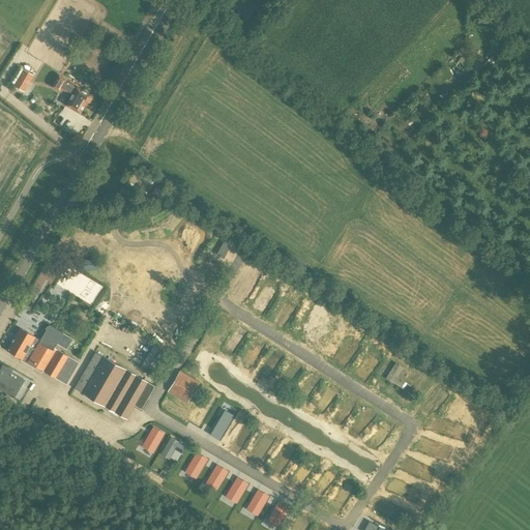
[(21,67),(10,85),(24,92),(33,76),(21,67)]
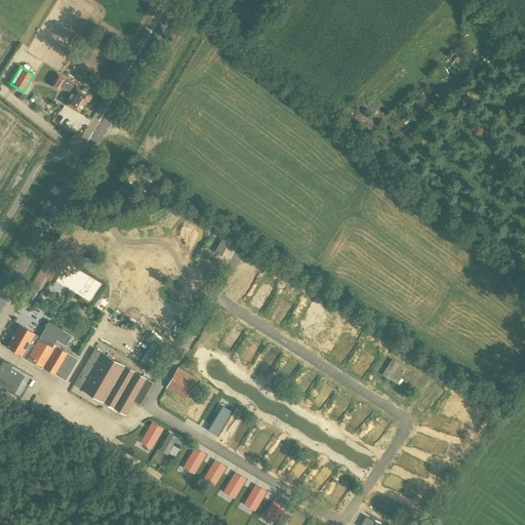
[(62,89),(70,94),(65,104),(79,112),(85,102),(88,101),(91,96),(90,93),(57,74),(51,86),(61,92),(62,89)]
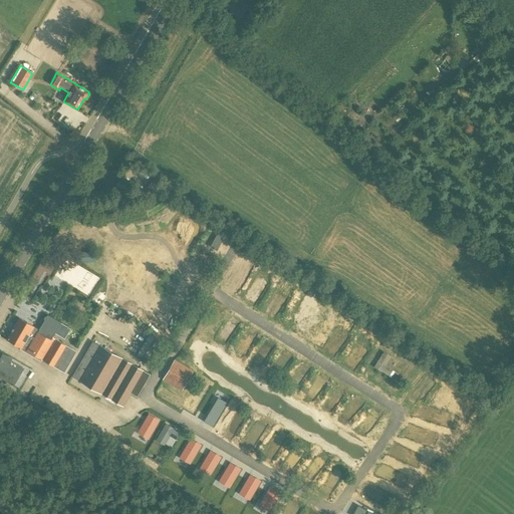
[(234,292),(245,274),(235,267),(223,286),(234,292)]
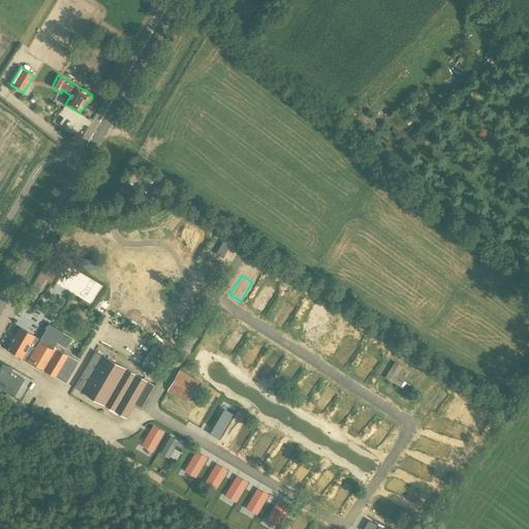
[(310,329),(325,338),(339,318),(323,308),(310,329)]
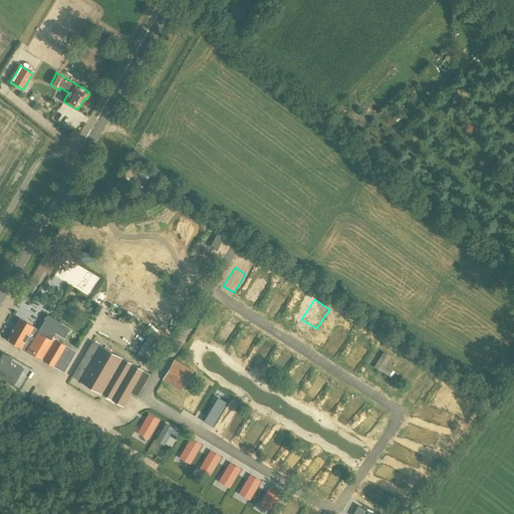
[(20,349),(32,356),(33,354),(64,372),(76,351),(67,345),(69,341),(64,338),(70,328),(47,314),(47,316),(45,316),(44,318),(44,320),(39,329),(19,317),(6,339),(20,347),(20,349)]
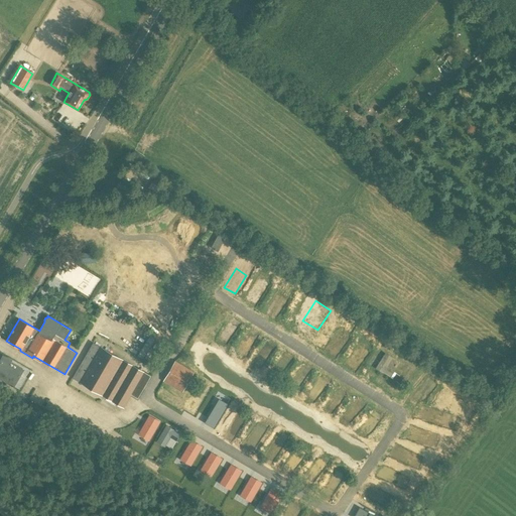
[(137,399),(150,376),(93,343),(73,378),(123,407),(130,395),(137,399)]
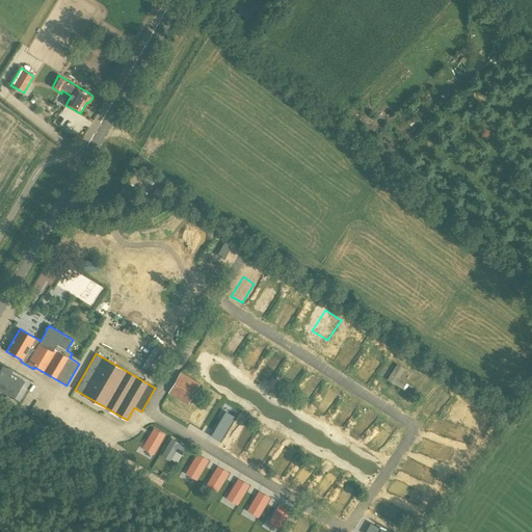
[(387,380),(402,389),(406,381),(399,377),(404,369),(396,364),(387,380)]
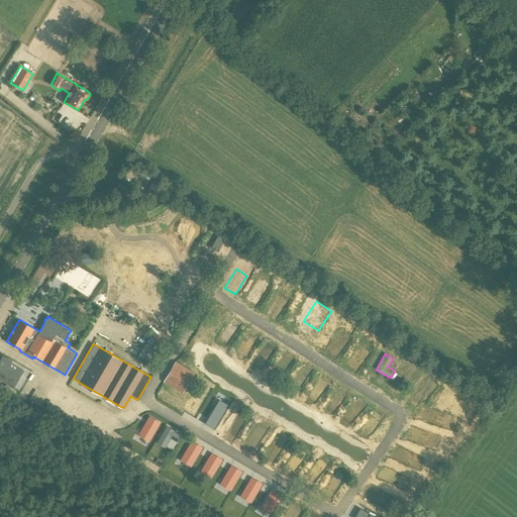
[(0,357),(0,380),(13,388),(23,370),(10,363),(11,360),(2,354),(0,357)]
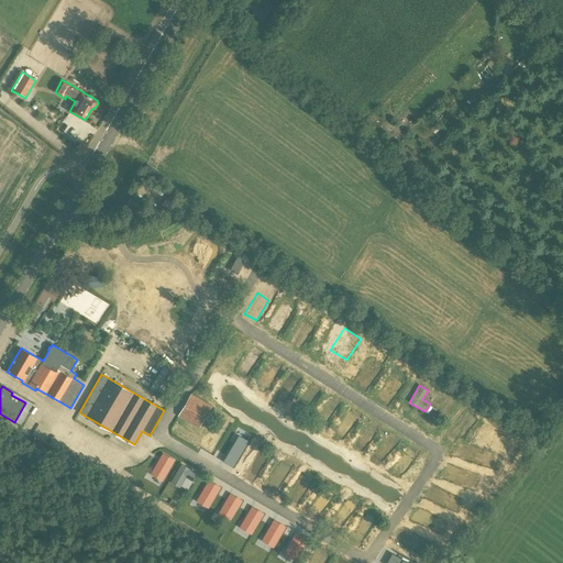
[(191,393),(177,416),(198,429),(212,406),(191,393)]
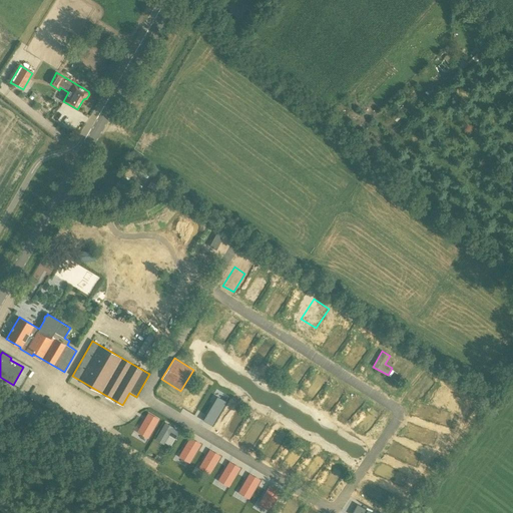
[(312,402),(327,378),(318,372),(304,396),(312,402)]
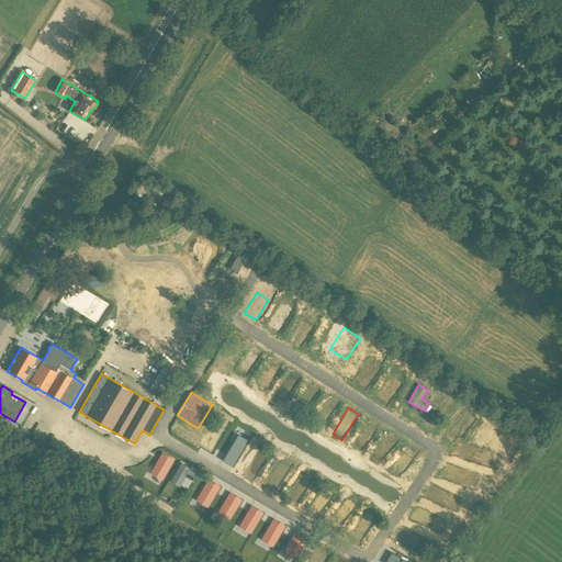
[(362,452),(379,427),(369,420),(352,447),(362,452)]
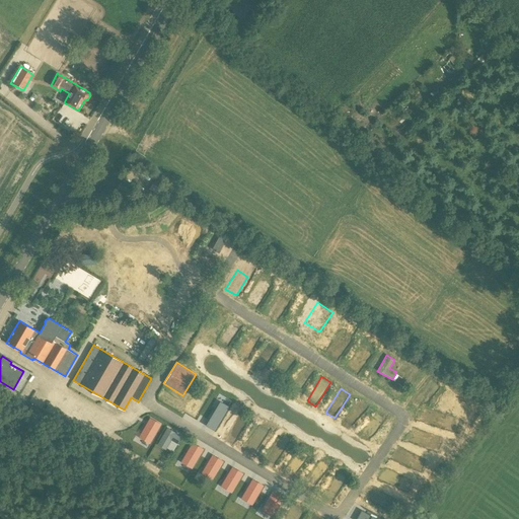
[(351,429),(367,405),(359,399),(343,423),(351,429)]
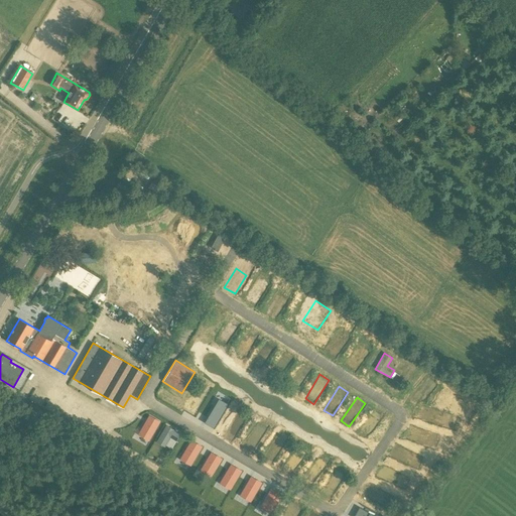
[(214,428),(228,404),(220,399),(205,423),(214,428)]
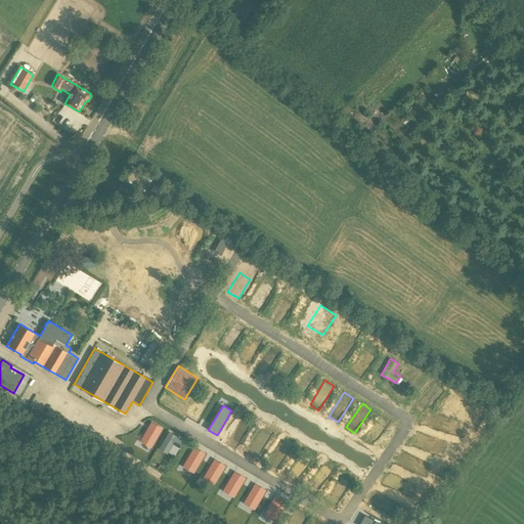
[(373,444),(389,421),(381,415),(363,438),(373,444)]
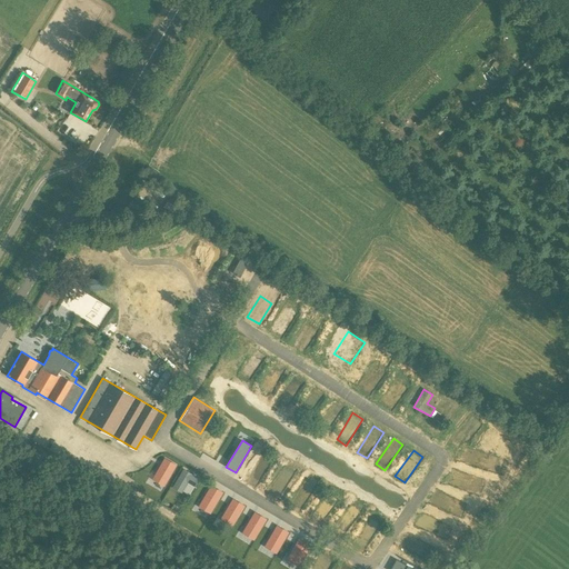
[(257,486),(273,460),(265,455),(247,480),(257,486)]
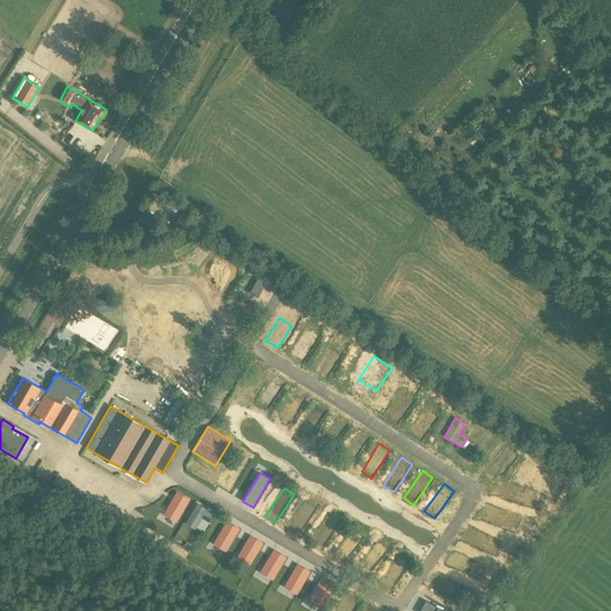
[(177,522),(190,499),(177,492),(164,514),(177,522)]
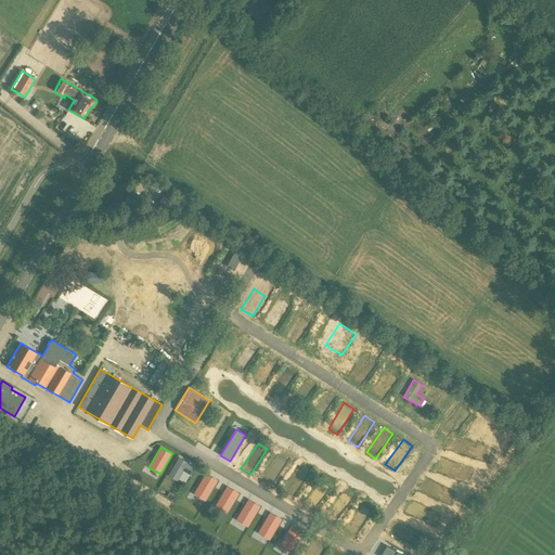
[(270,487),(287,462),(278,455),(260,480),(270,487)]
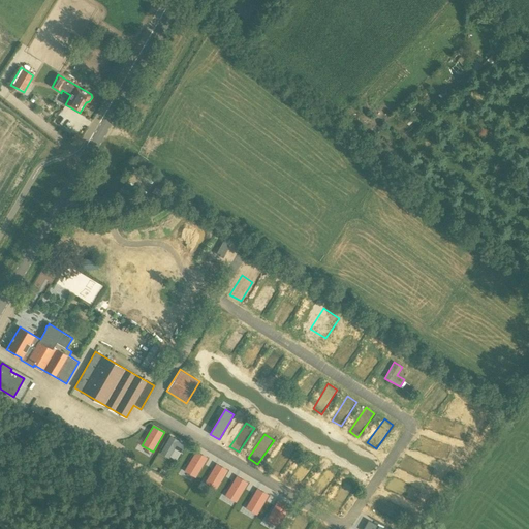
[(169,436),(160,454),(168,459),(175,448),(181,452),(185,444),(169,436)]
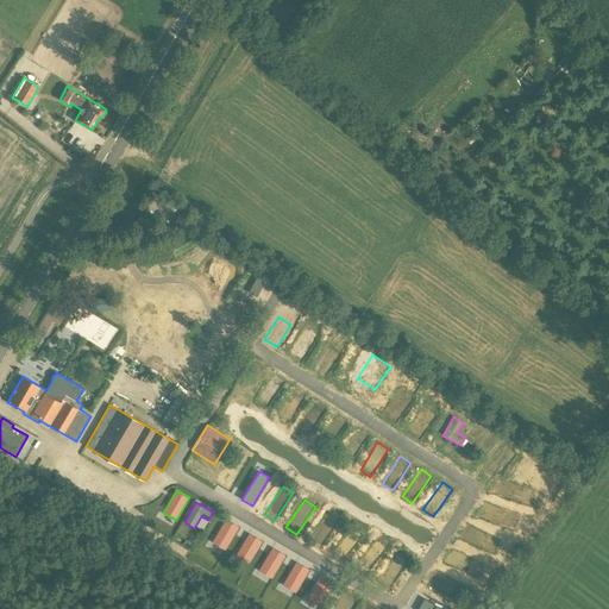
[(320,548),(339,521),(328,514),(309,541),(320,548)]
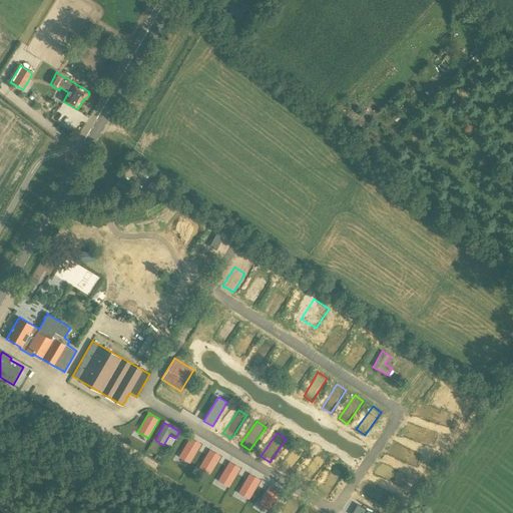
[(189,463),(201,444),(190,438),(179,457),(189,463)]
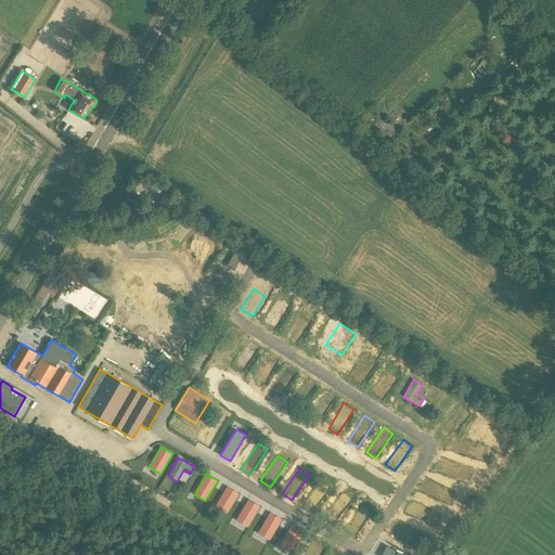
[(312,512),(330,487),(320,480),(304,505),(312,512)]
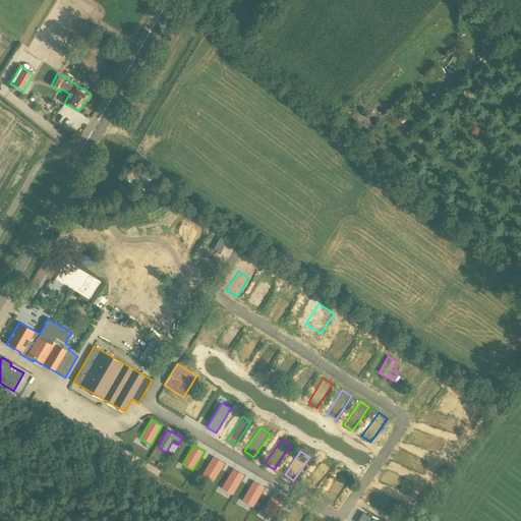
[(213,482),(225,463),(214,457),(203,476),(213,482)]
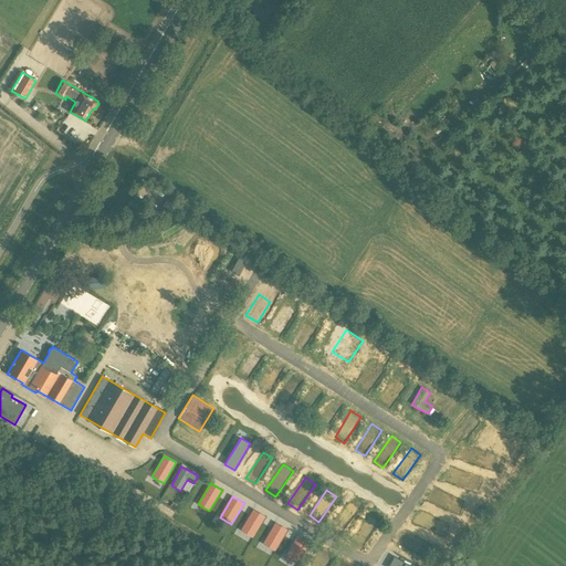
[(341,534),(358,510),(348,503),(331,528),(341,534)]
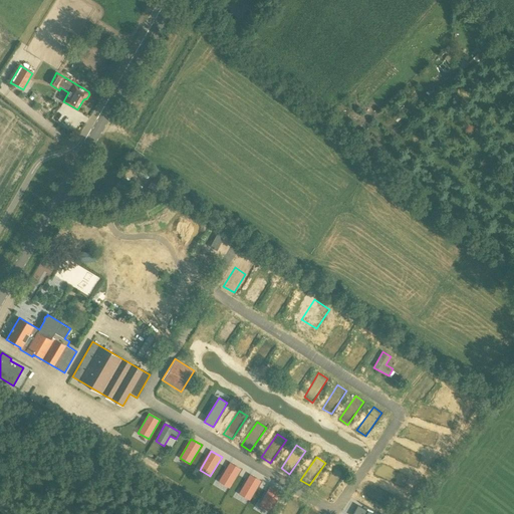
[(230,488),(241,469),(230,463),(219,482),(230,488)]
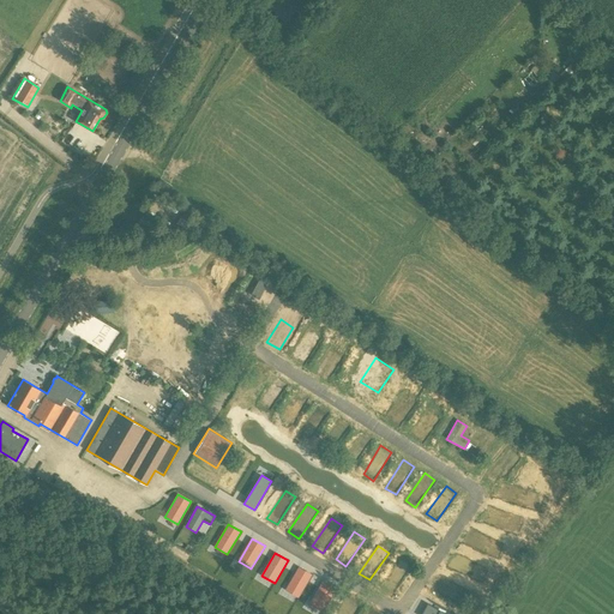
[(392,594),(411,566),(401,559),(383,587),(392,594)]
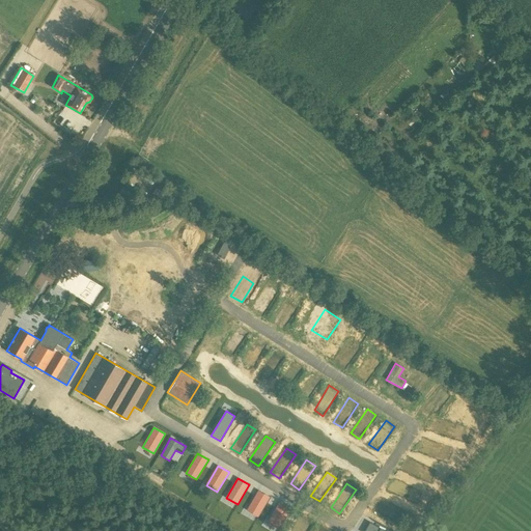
[(257,516),(270,497),(258,491),(247,510),(257,516)]
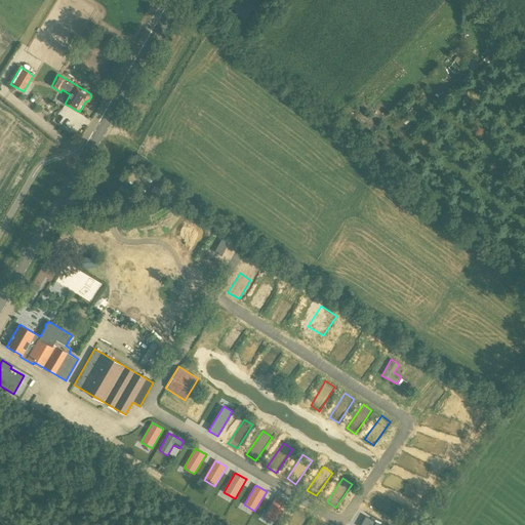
[(275,523),(287,503),(276,497),(265,517),(275,523)]
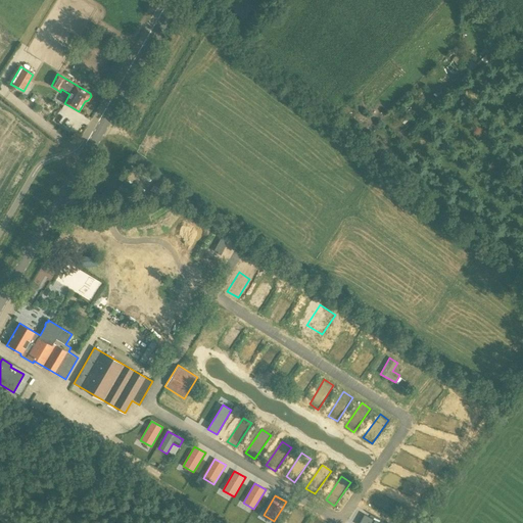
[(301,522),(306,514),(295,508),(286,522),(301,522)]
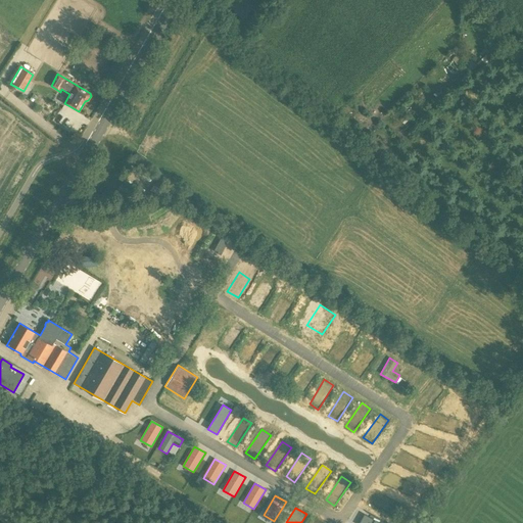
[(379,522),(365,514),(359,522),(379,522)]
